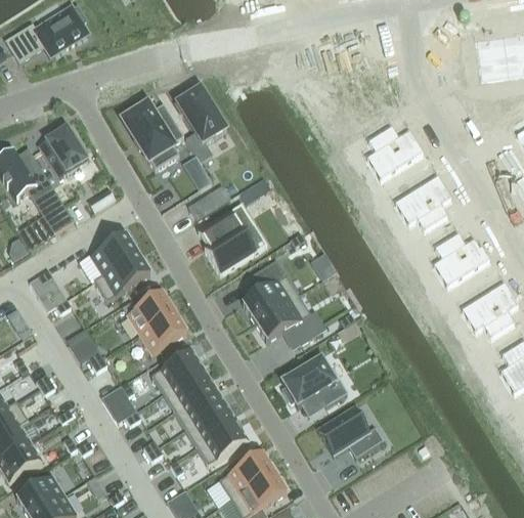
[(32,26),(6,42),(19,62),(44,47),(50,58),(89,34),(88,32),(82,23),(86,20),(77,7),(74,9),(72,6),(34,30),(32,26)]
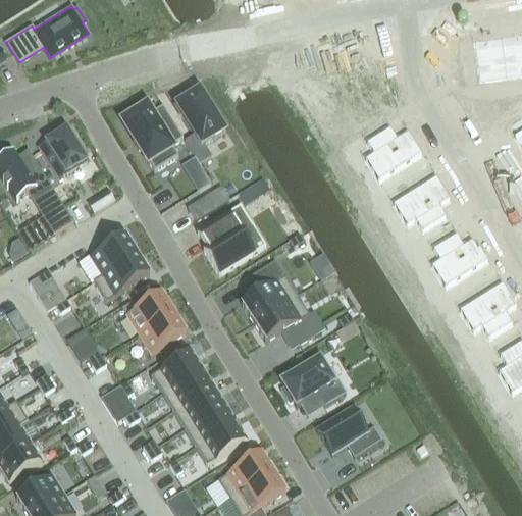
[(521,30),(501,34),(506,75),(521,73),(521,30)]
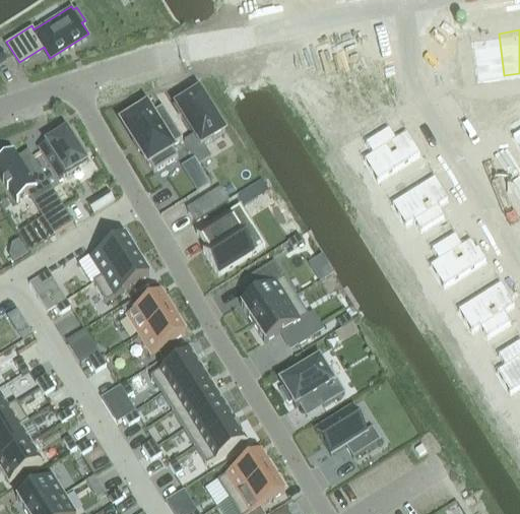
[(499,34),(471,37),(476,79),(504,75),(499,34)]
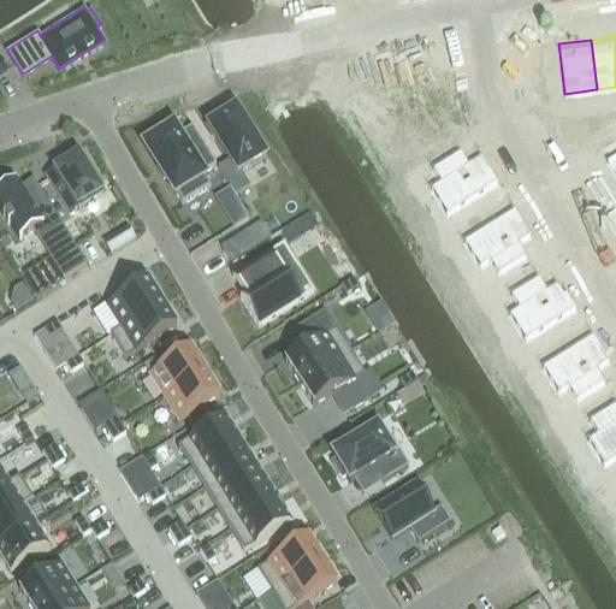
[(235,104),(208,119),(231,155),(218,164),(235,191),(248,183),(240,170),(266,153),(235,104)]
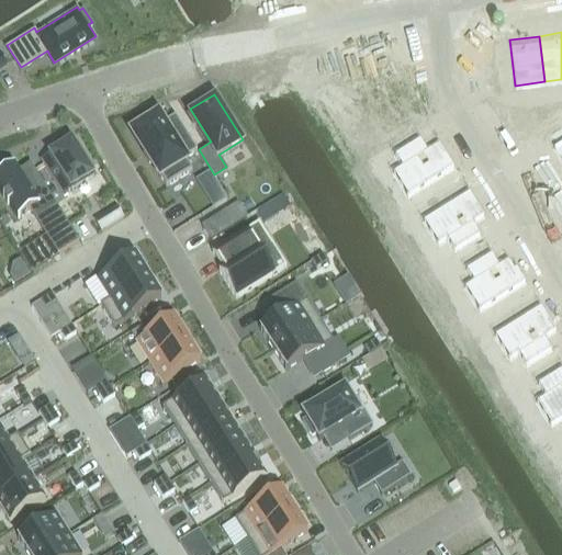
[(554,101),(548,105),(554,117),(561,113),(554,101)]
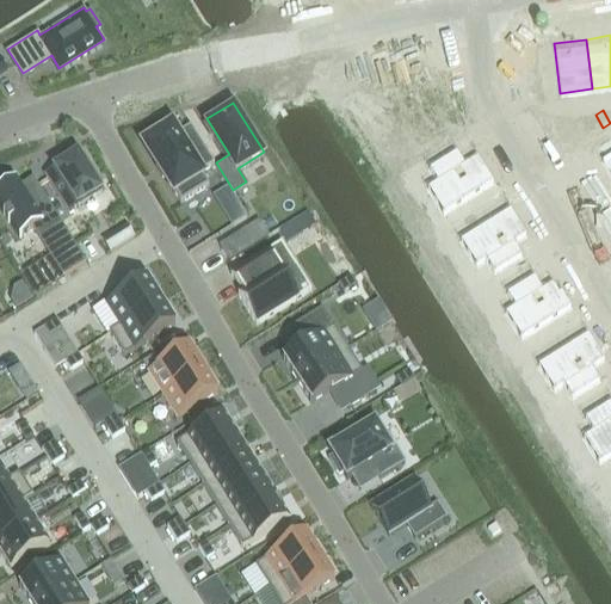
[(596,115),(587,119),(596,133),(603,128),(596,115)]
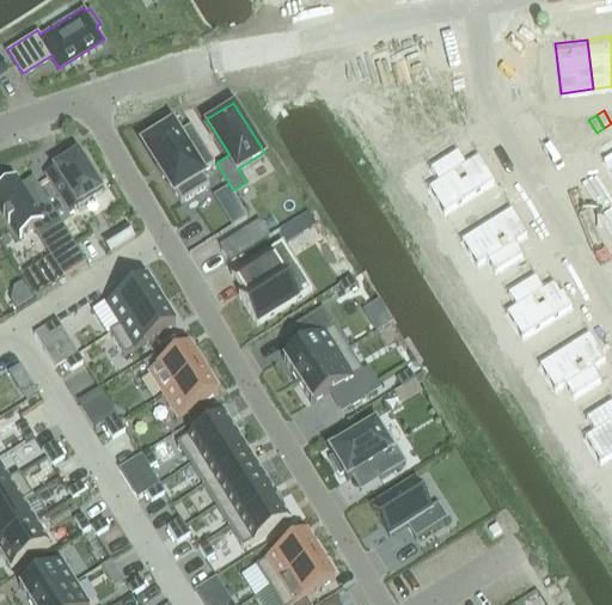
[(588,120),(581,126),(588,138),(597,133),(588,120)]
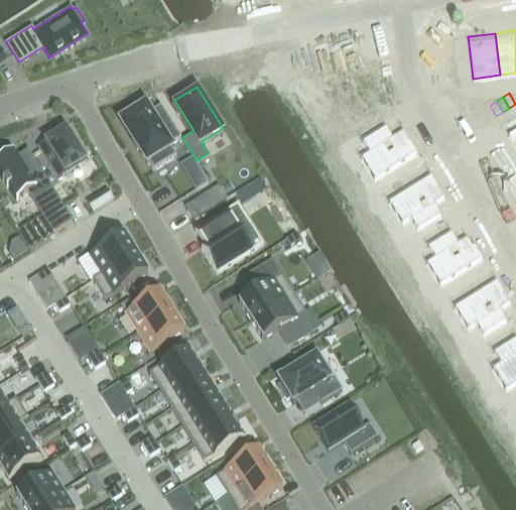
[(144,103),(121,118),(152,168),(175,153),(169,142),(180,135),(160,103),(149,110),(144,103)]
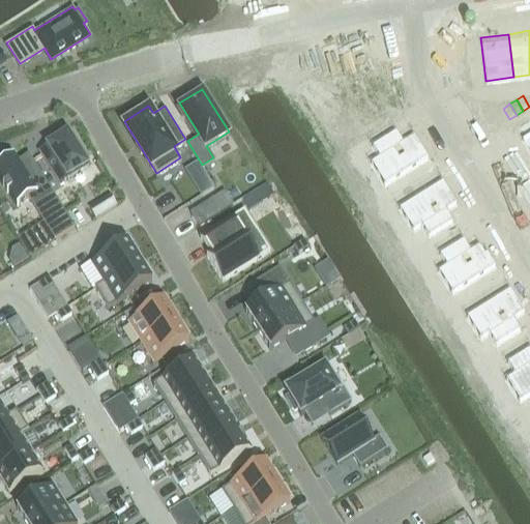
[(529,124),(526,118),(520,122),(526,133),(529,129),(529,124)]
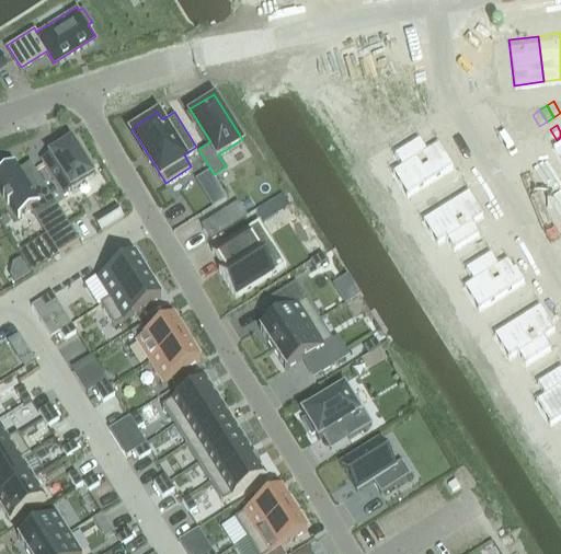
[(46,150),(39,154),(61,191),(69,185),(69,186),(94,171),(70,134),(46,149),(46,150)]
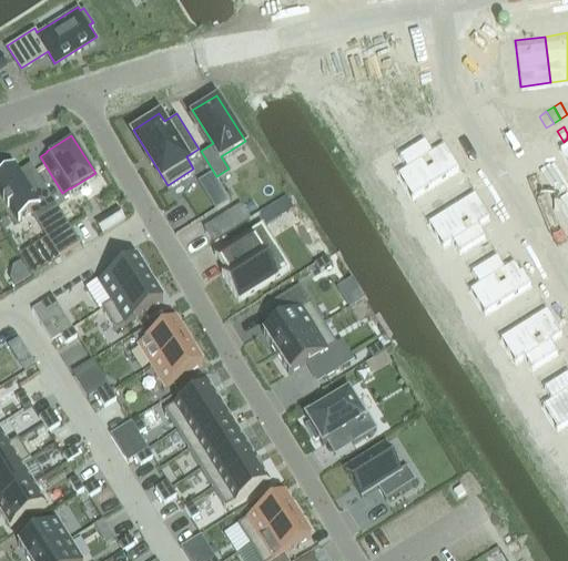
[(424,135),(401,151),(408,163),(402,166),(418,192),(459,166),(444,141),(432,148),(424,135)]
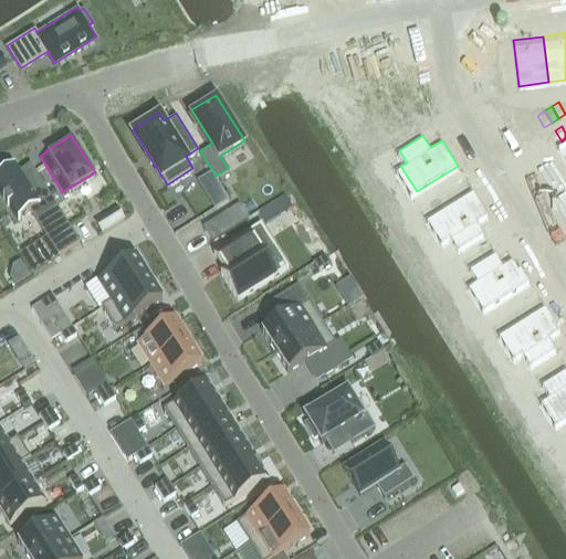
[(565,138),(562,141),(556,146),(565,161),(565,138)]
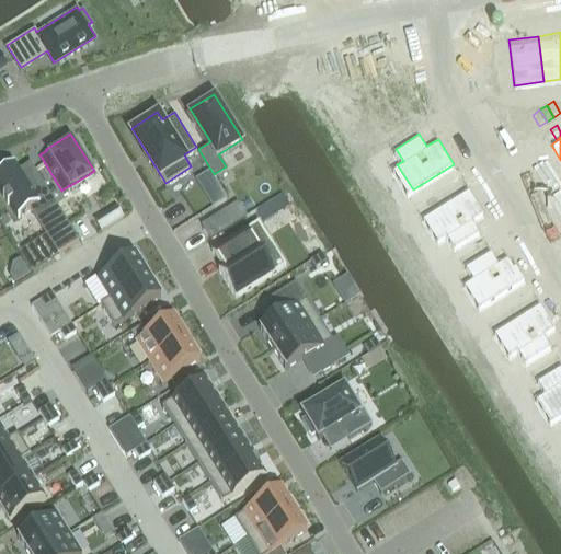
[(11,161),(0,168),(0,187),(16,214),(31,205),(57,246),(76,234),(32,163),(16,171),(11,161)]
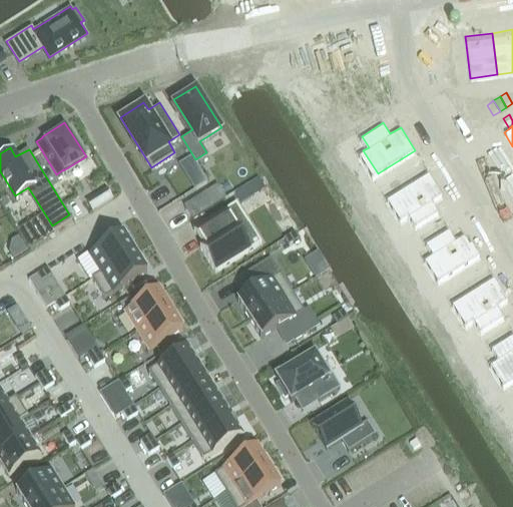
[(428,171),(391,194),(405,217),(411,214),(418,225),(439,211),(432,201),(443,194),(428,171)]
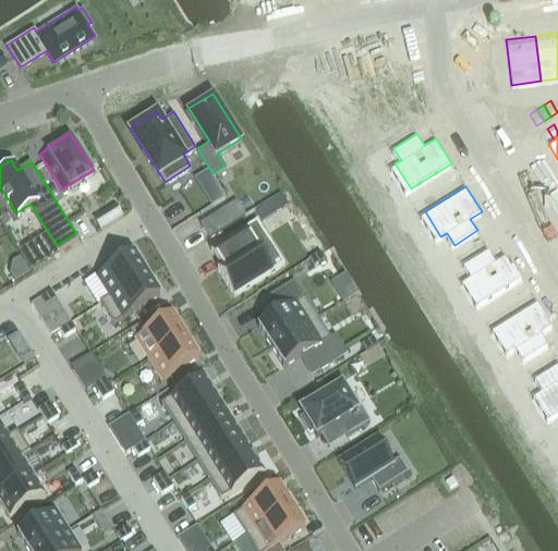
[(261,215),(271,208),(266,198),(255,206),(261,215)]
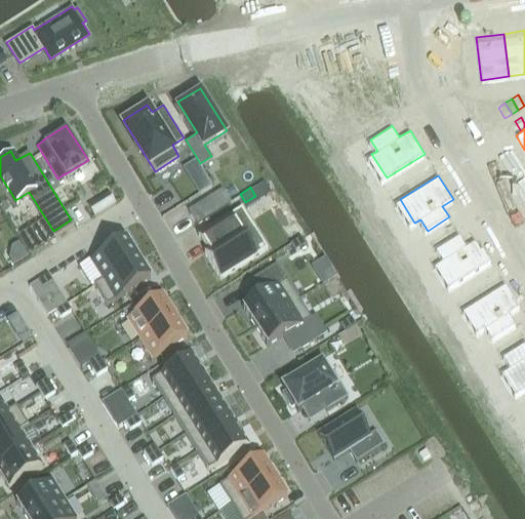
[(207,196),(188,207),(196,221),(215,208),(207,196)]
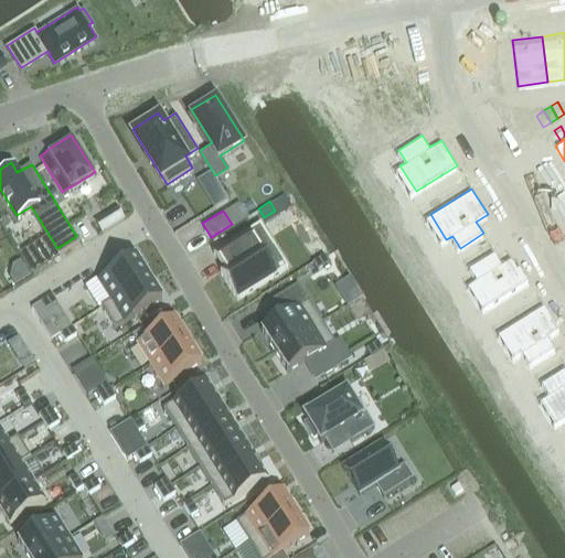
[(105,214),(96,220),(102,228),(110,223),(105,214)]
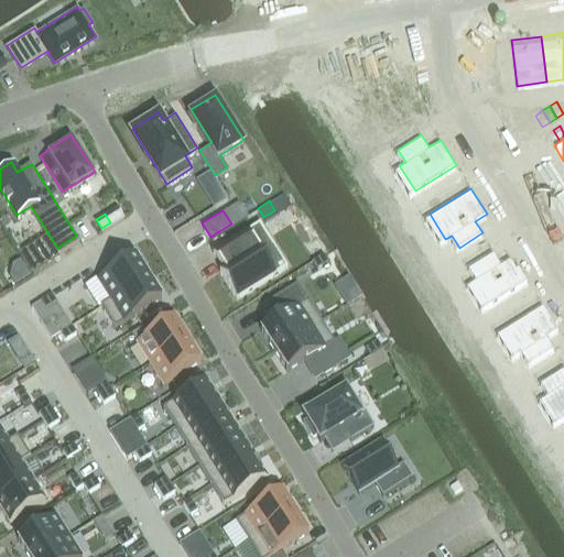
[(215,248),(213,249),(214,250),(223,265),(219,268),(237,295),(286,264),(259,220),(219,244),(215,248)]
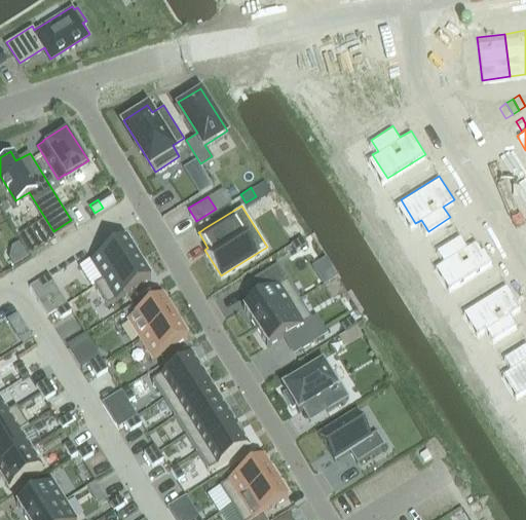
[(460,233),(438,247),(445,258),(439,262),(454,286),(492,261),(483,247),(481,248),(476,239),(466,245),(460,233)]
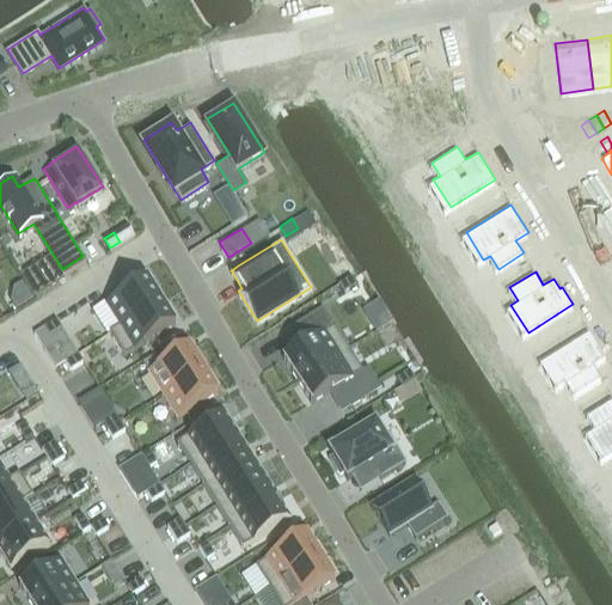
[(350,273),(338,281),(343,289),(356,281),(350,273)]
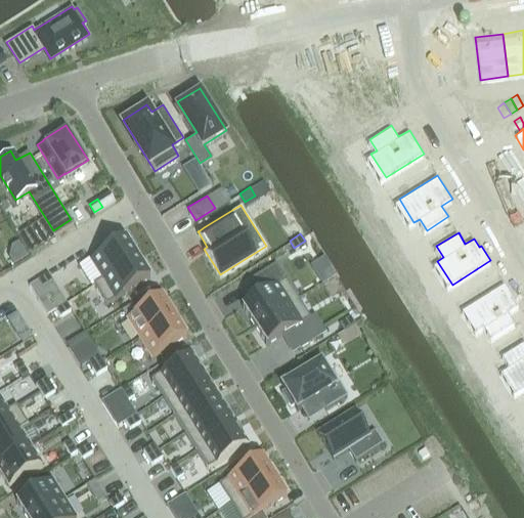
[(125,235),(90,258),(101,276),(137,255),(125,235)]
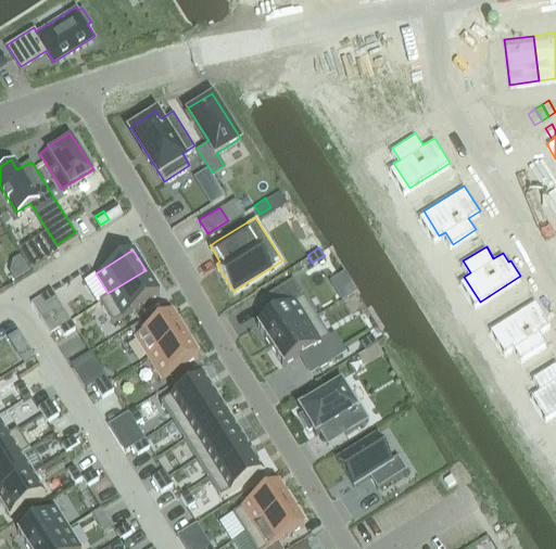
[(108,293),(99,298),(113,320),(159,291),(146,270),(108,293)]
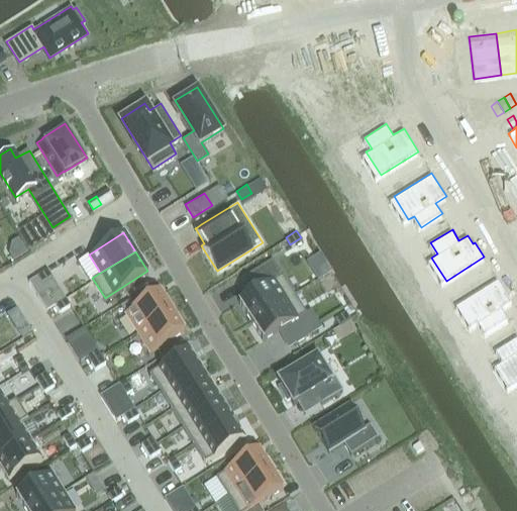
[(259,287),(239,299),(251,318),(294,292),(282,273),(273,257),(249,272),(259,287)]
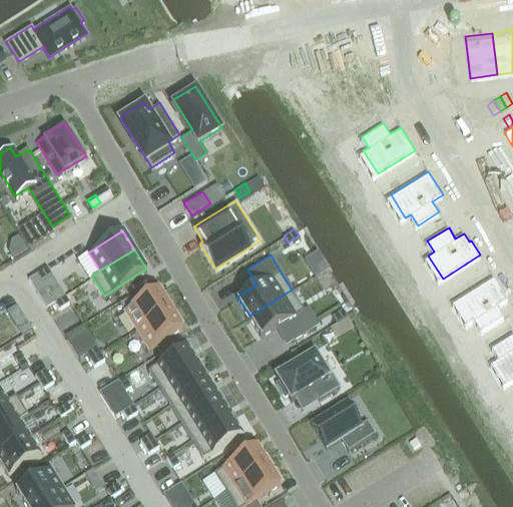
[(47,265),(36,272),(40,279),(51,272),(47,265)]
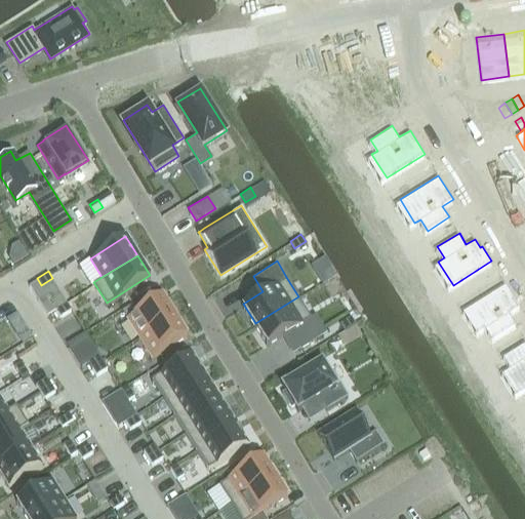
[(37,295),(56,283),(52,278),(41,285),(37,278),(29,283),(37,295)]
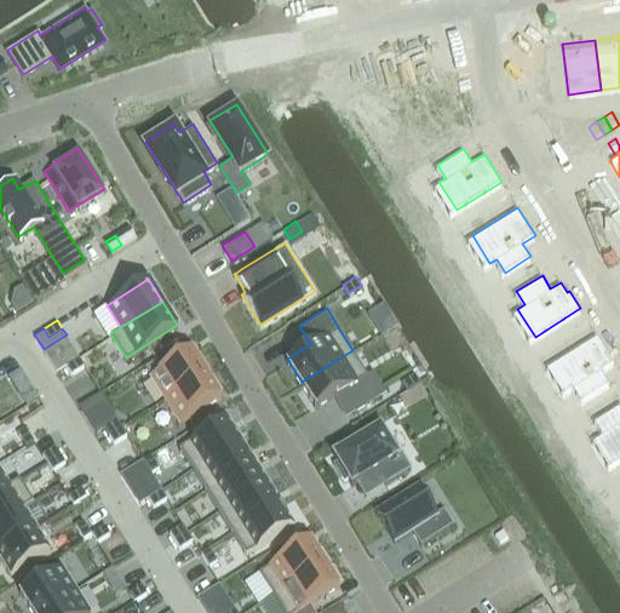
[(597,333),(551,362),(568,390),(575,385),(584,399),(609,383),(601,370),(614,362),(597,333)]
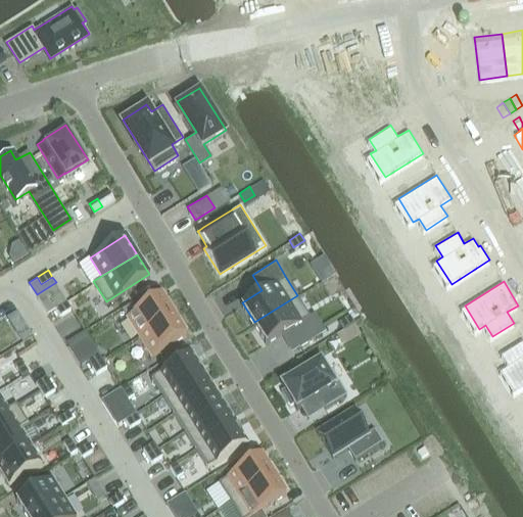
[(161,293),(127,316),(139,335),(174,313),(161,293)]
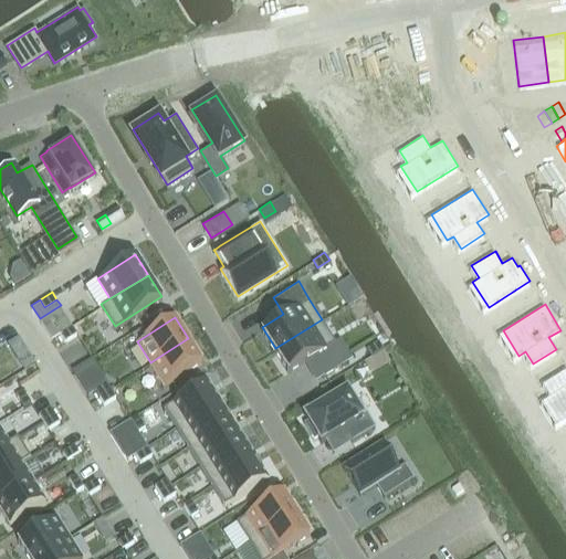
[(322,319),(275,348),(289,369),(313,355),(324,372),(343,360),(332,343),(335,340),(322,319)]
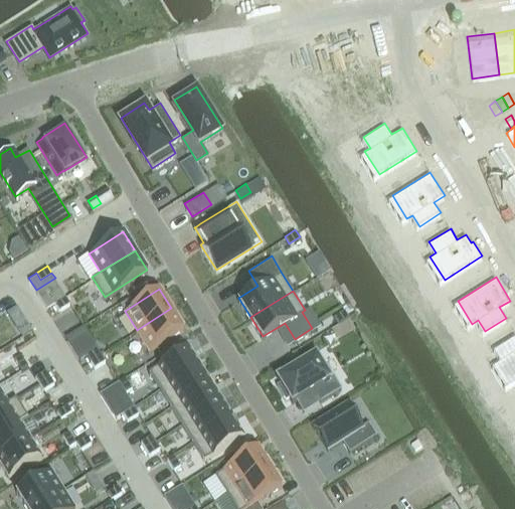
[(65,295),(54,301),(58,308),(69,302),(65,295)]
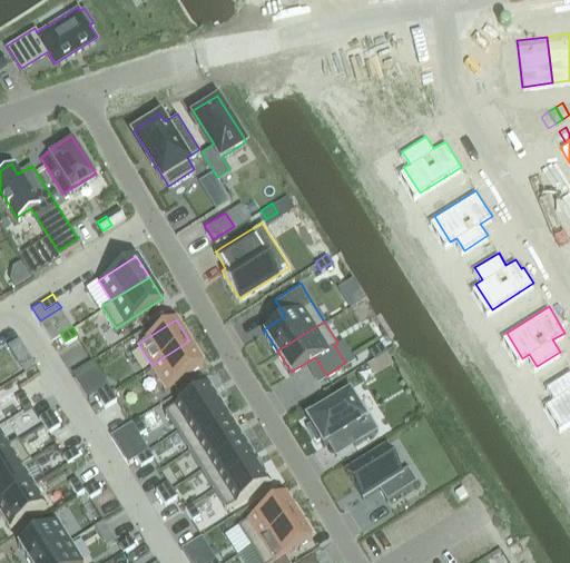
[(27,349),(18,336),(8,343),(16,356),(27,349)]
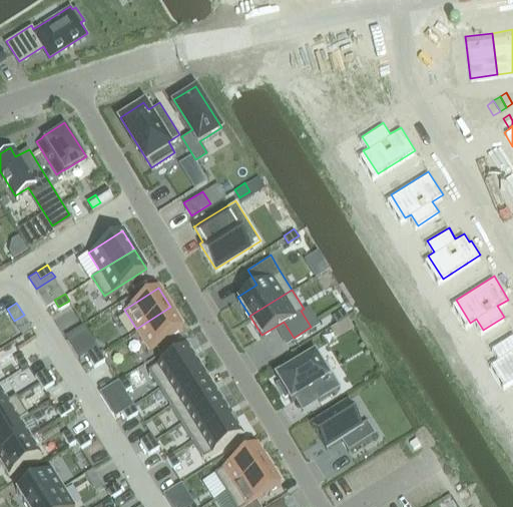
[(170,307),(136,329),(147,348),(182,326),(170,307)]
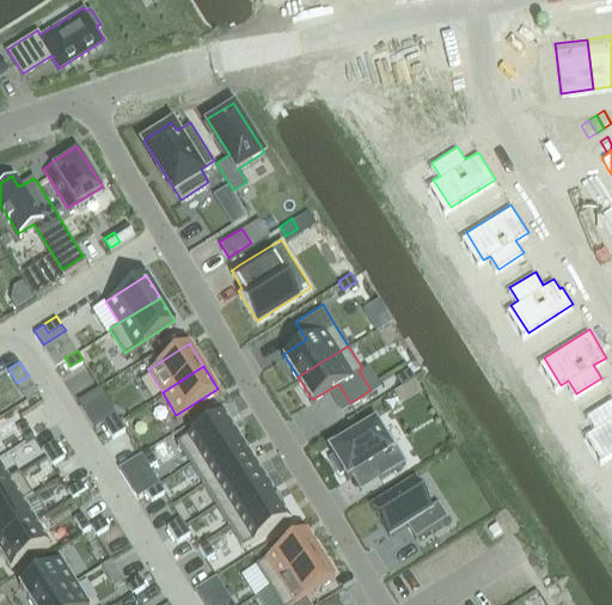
[(409,366),(396,374),(401,383),(414,374),(409,366)]
